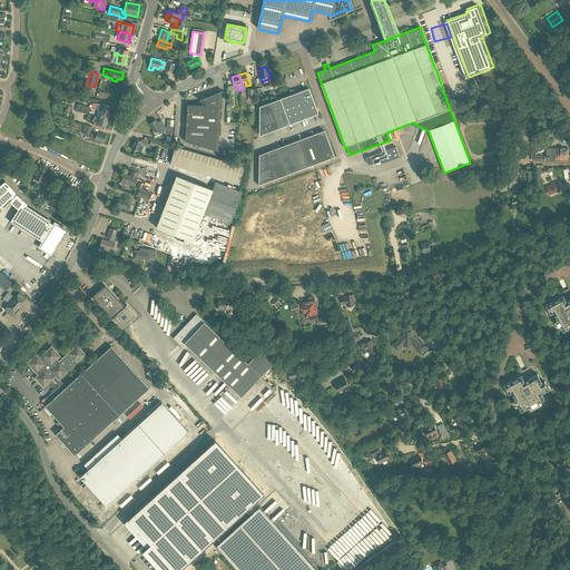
[(279,99),(290,125),(317,114),(308,88),(297,92),(296,90),(291,92),(292,95),(279,99)]
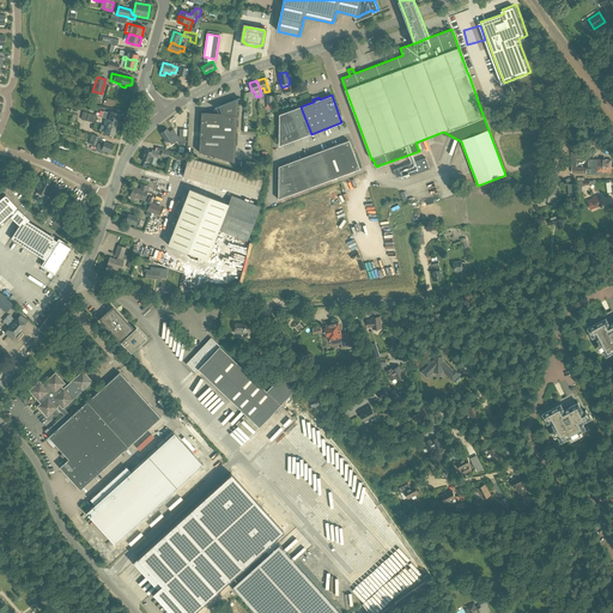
[(199,152),(235,163),(238,99),(238,98),(219,107),(220,109),(218,110),(219,114),(201,114),(201,111),(199,152)]
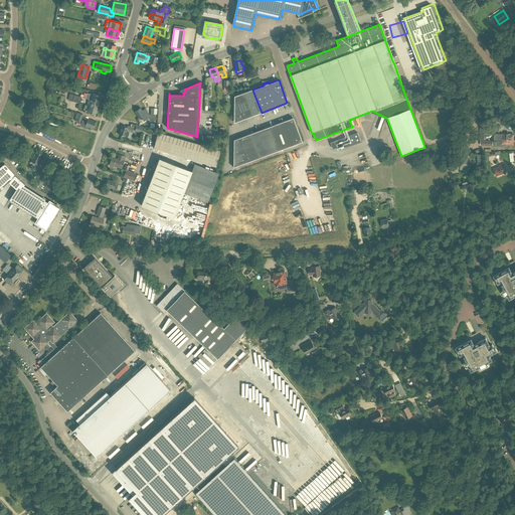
[(252,90),(243,93),(252,116),(262,113),(252,90)]
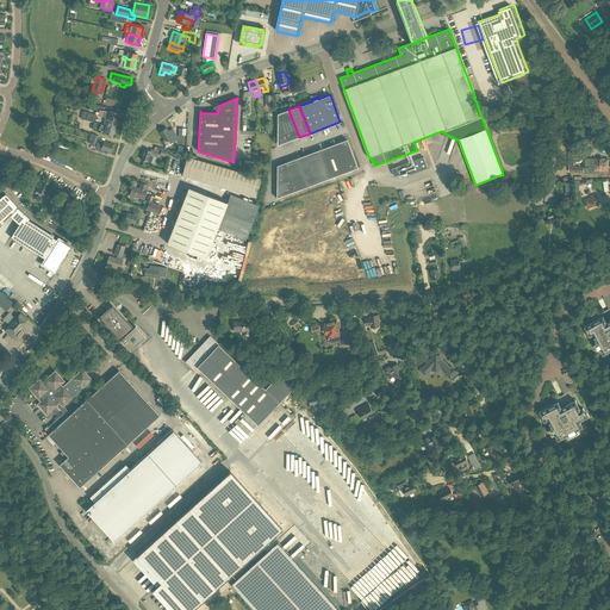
[(299,137),(288,110),(278,114),(277,145),(299,137)]
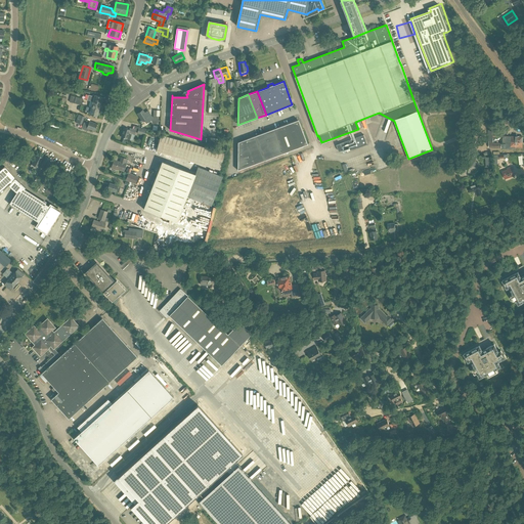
[(87,100),(93,101),(100,103),(102,97),(94,95),(93,95),(92,96),(88,95),(87,100)]
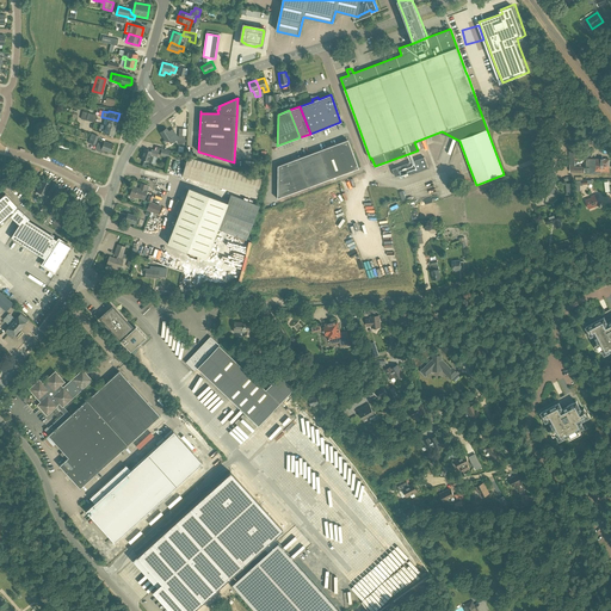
[(106,127),(110,127),(116,129),(117,121),(109,118),(106,127)]
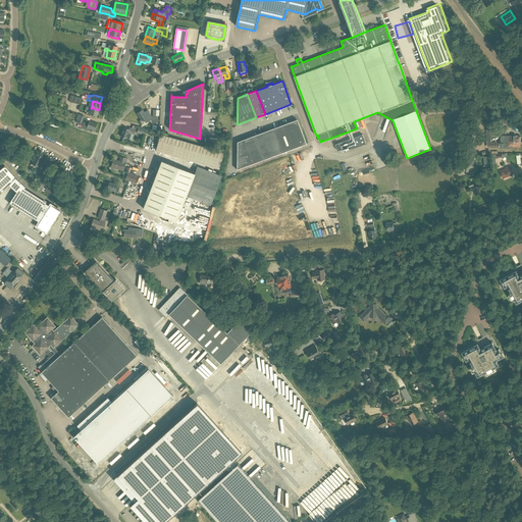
[(94,108),(91,108),(86,106),(86,109),(90,110),(89,114),(97,116),(99,110),(94,108)]
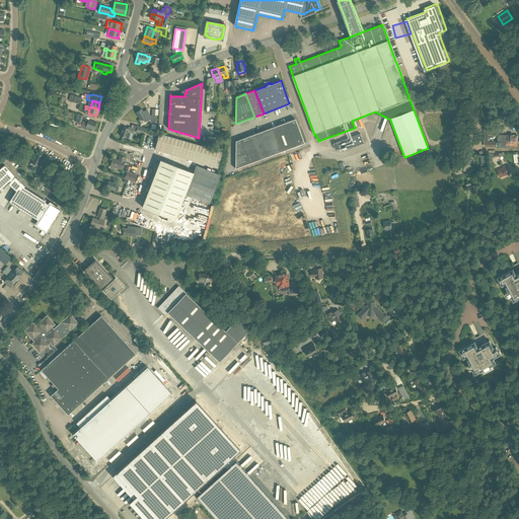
[(147,109),(144,112),(142,109),(141,109),(140,109),(138,110),(138,112),(136,113),(140,120),(142,118),(145,123),(151,119),(152,118),(147,109)]
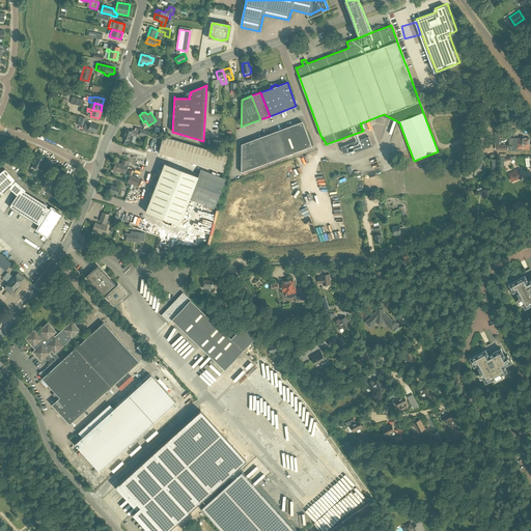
[(86,118),(80,116),(77,124),(83,127),(86,118)]
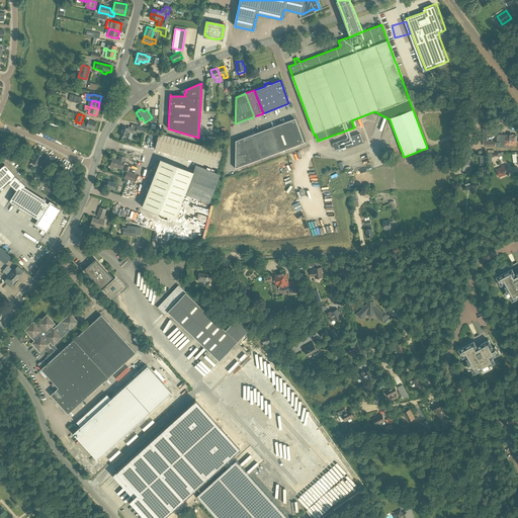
[(270,127),(279,152),(304,143),(294,118),(270,127)]
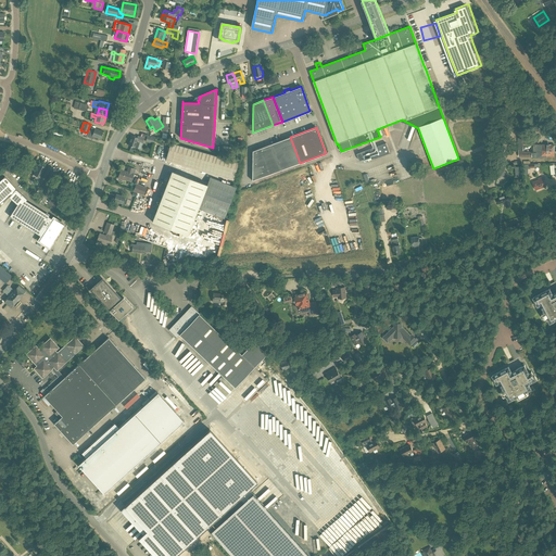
[(87,136),(92,138),(93,137),(100,139),(103,133),(95,129),(91,128),(91,130),(89,130),(87,136)]
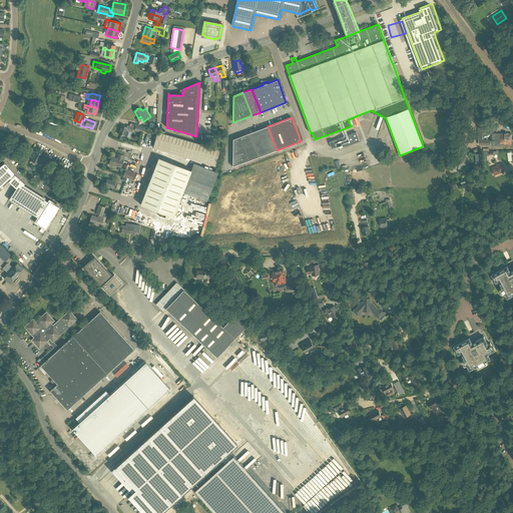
[(134,130),(141,132),(143,126),(135,124),(134,130)]
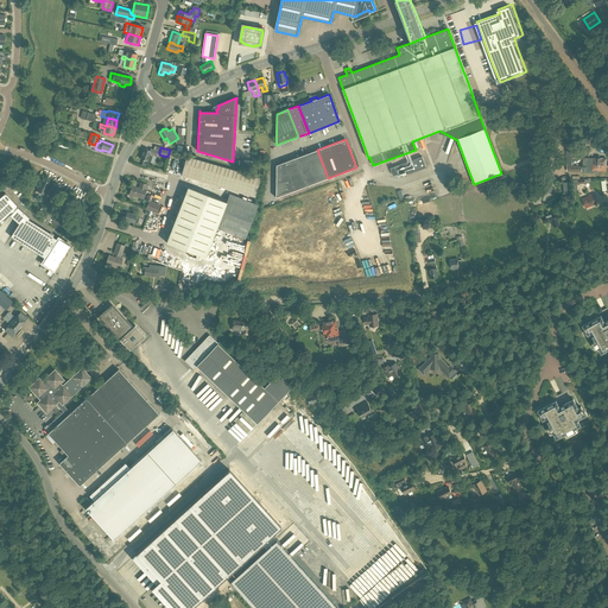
[(151,149),(150,151),(144,149),(140,159),(151,163),(153,156),(156,157),(158,151),(151,149)]
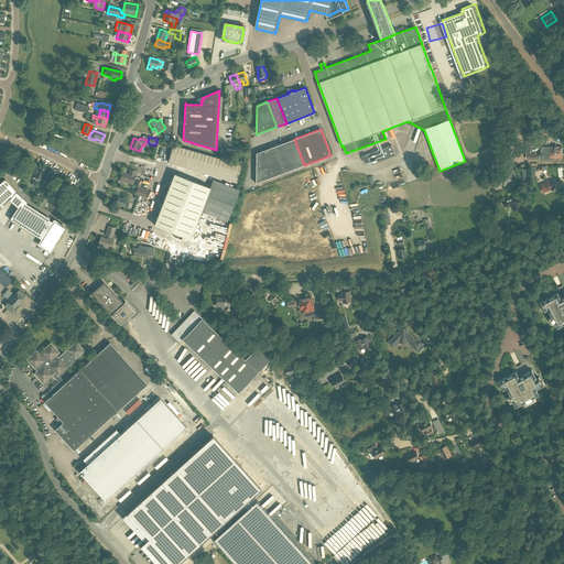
[(279,144),(289,171),(304,165),(294,139),(279,144)]
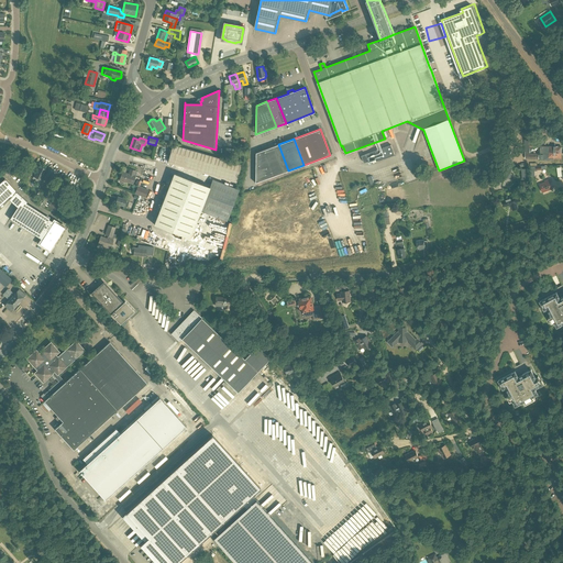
[(278,144),(263,151),(273,176),(288,170),(278,144)]
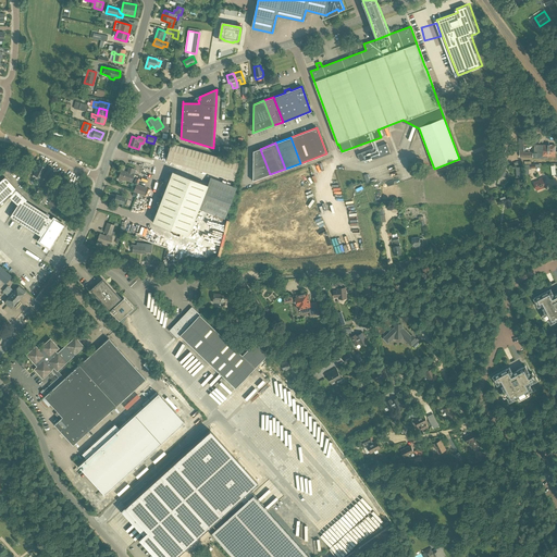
[(534,145),(534,152),(539,152),(539,150),(555,151),(555,146),(551,145),(549,144),(547,143),(546,145),(543,145),(539,145),(534,145)]
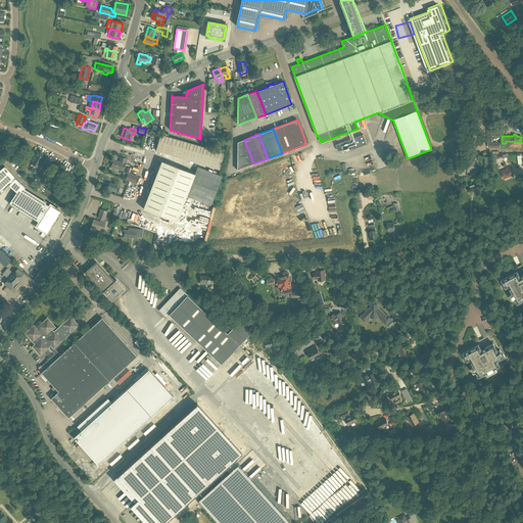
[(221,153),(157,135),(152,150),(216,170),(221,153)]
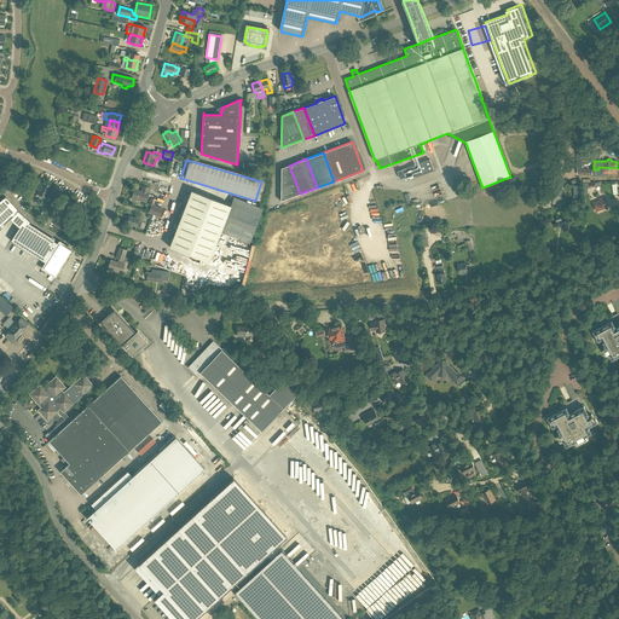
[(427,161),(395,173),(398,180),(405,178),(406,180),(431,172),(427,161)]
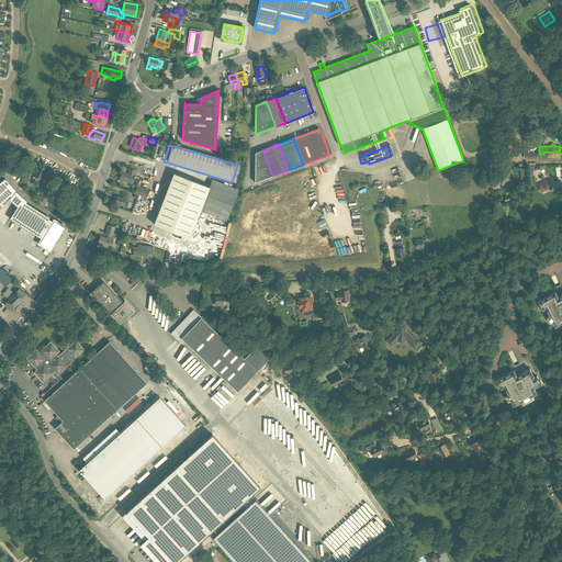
[(272,176),(262,150),(255,153),(255,182),(272,176)]
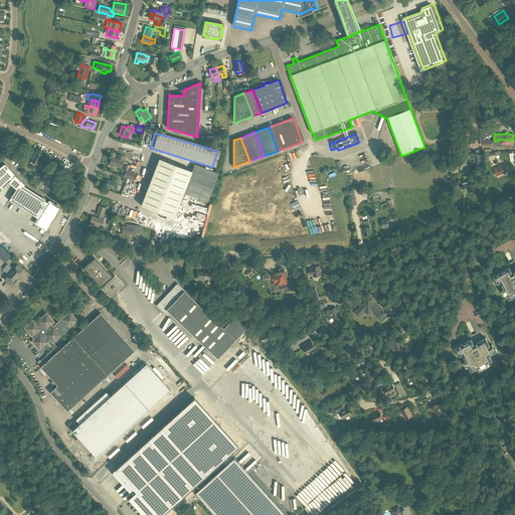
[(30,164),(32,165),(37,168),(39,163),(42,156),(35,152),(29,164),(30,164)]
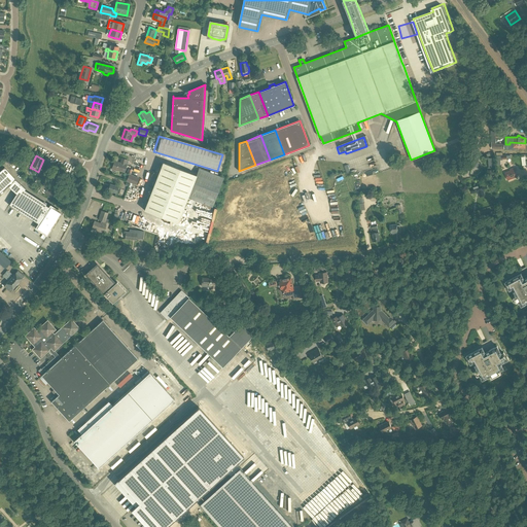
[(44,157),(43,160),(40,167),(48,171),(53,162),(44,157)]
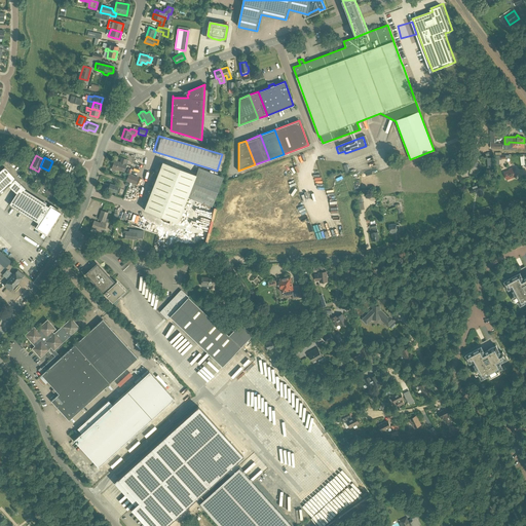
[(112,167),(124,172),(126,164),(128,160),(126,160),(126,159),(121,158),(120,162),(114,160),(112,167)]
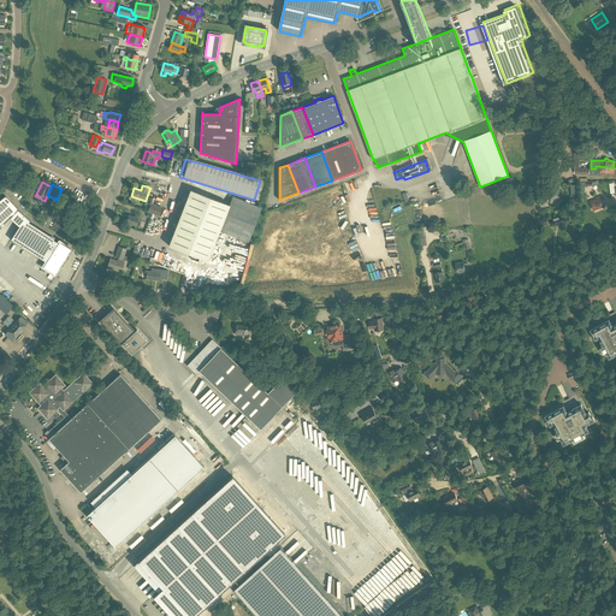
[(546,191),(546,193),(550,199),(557,195),(561,193),(557,185),(546,191)]
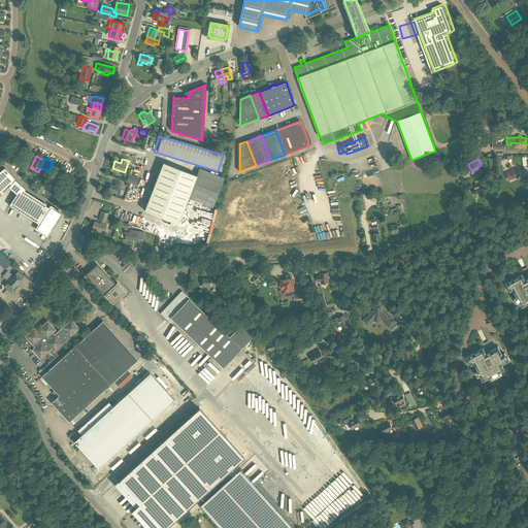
[(155,191),(153,190),(144,210),(178,224),(188,198),(212,207),(224,177),(199,168),(197,175),(163,162),(154,186),(157,187),(155,191)]
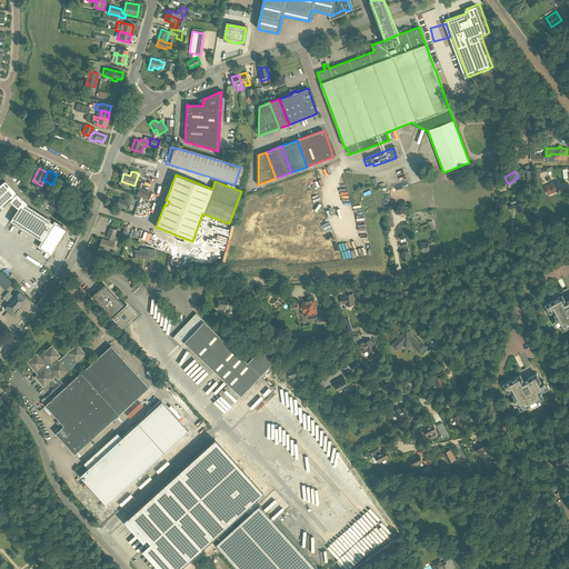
[(0,208),(10,199),(15,193),(16,195),(17,193),(5,181),(0,185),(0,208)]
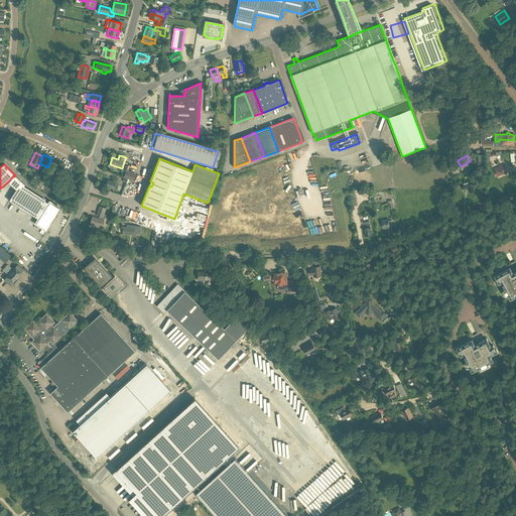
[(495,169),(497,176),(507,172),(504,164),(499,166),(500,167),(495,169)]
